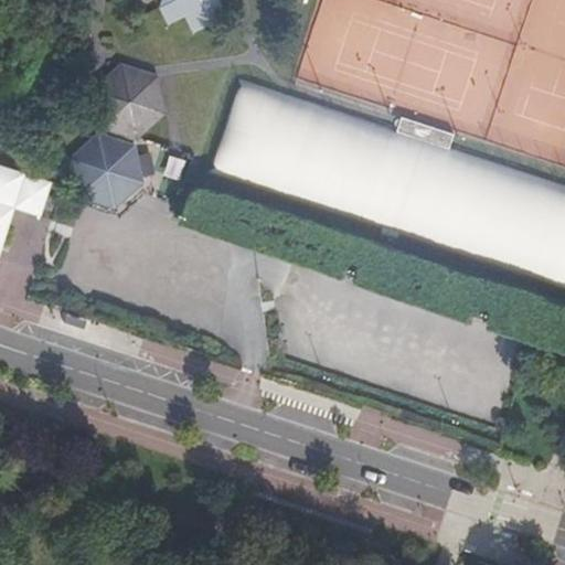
[(159,0),(158,4),(209,23),(215,0),(159,0)]
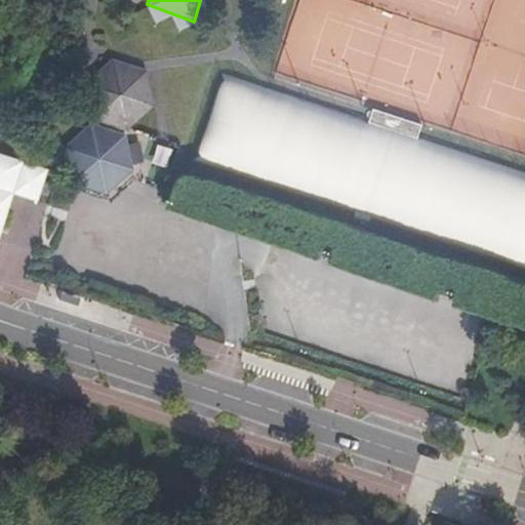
[(150,105),(143,72),(111,62),(86,84),(93,116),(95,117),(92,127),(90,126),(66,148),(72,180),(104,191),(128,168),(122,136),(119,135),(122,126),(125,127),(150,105)]
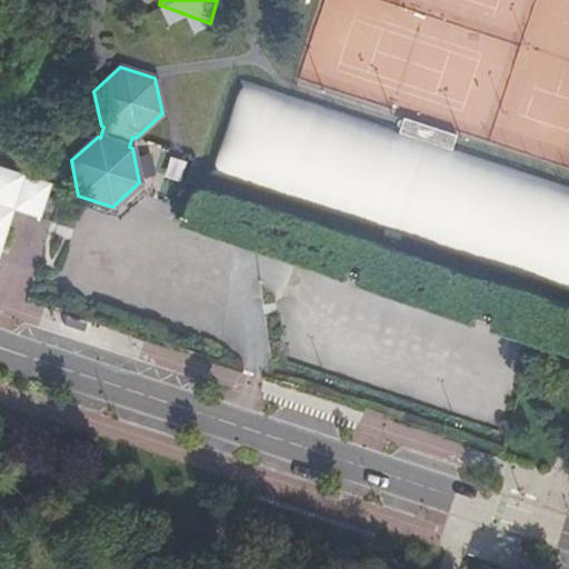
[(450,151),(456,135),(393,115),(390,125),(399,127),(396,135),(450,151)]
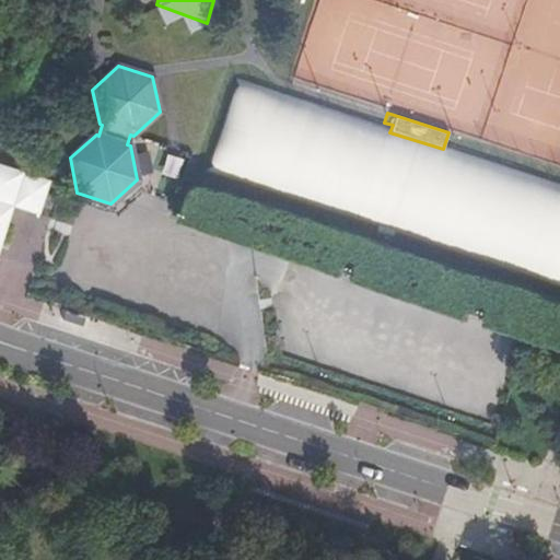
[(49,170),(53,162),(36,155),(31,172),(56,181),(59,173),(49,170)]
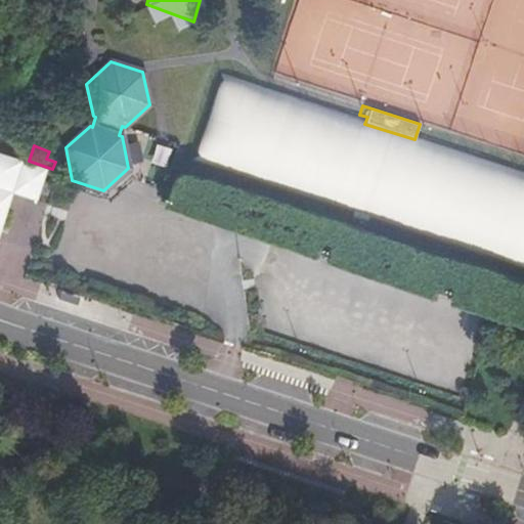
[(48,169),(0,154),(0,233),(13,193),(36,202),(48,169)]
